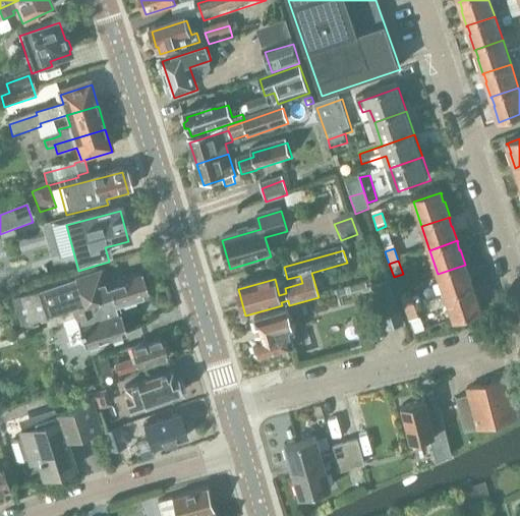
[(446,297),(473,288),(468,273),(467,274),(464,266),(465,265),(438,274),(446,297)]
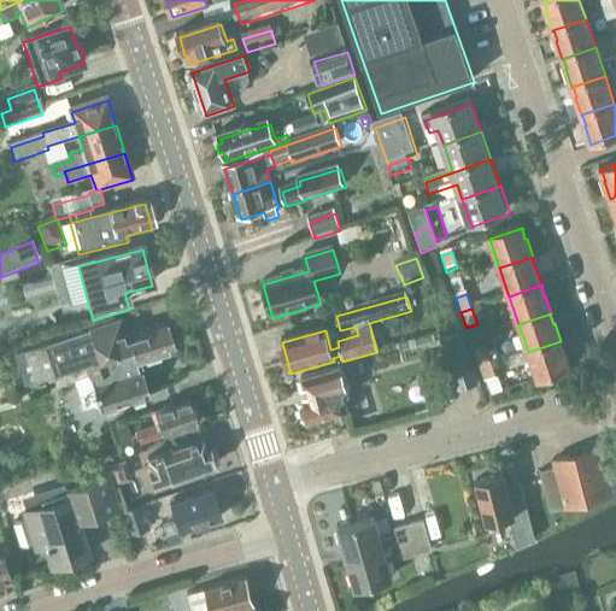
[(138,368),(169,358),(168,352),(175,350),(168,328),(129,340),(123,321),(45,346),(54,377),(87,368),(93,387),(91,388),(94,399),(97,399),(101,415),(150,399),(144,376),(140,377),(138,368)]
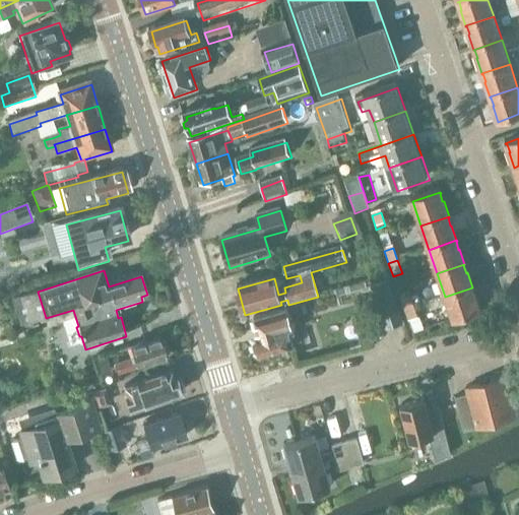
[(390,282),(374,288),(388,330),(404,324),(390,282)]
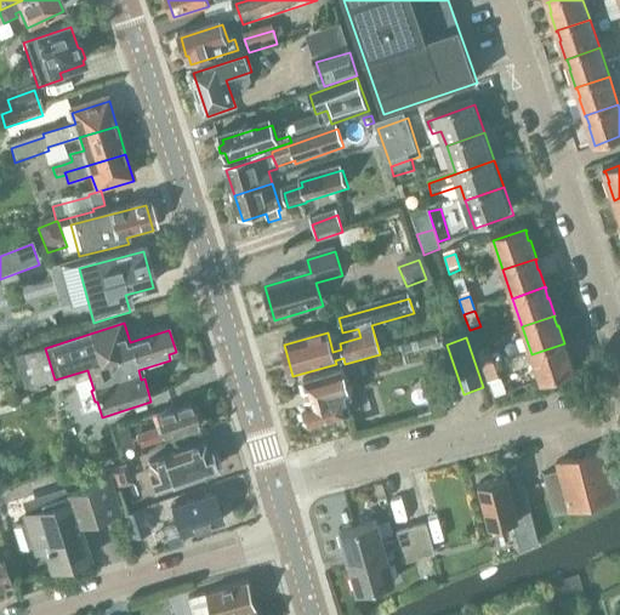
[(574,373),(568,354),(567,354),(563,345),(564,345),(564,343),(532,354),(541,383),(574,373)]
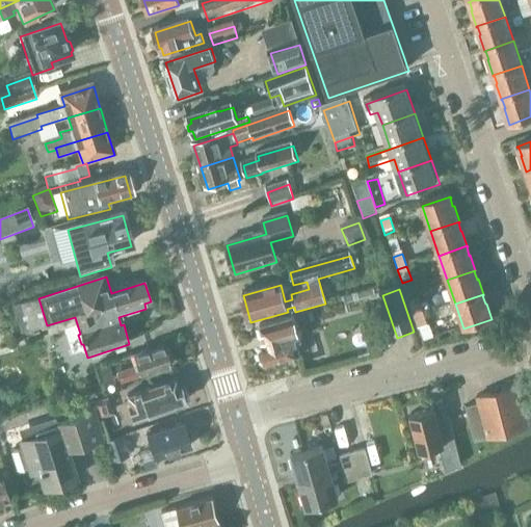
[(364,312),(383,310),(382,296),(363,298),(364,312)]
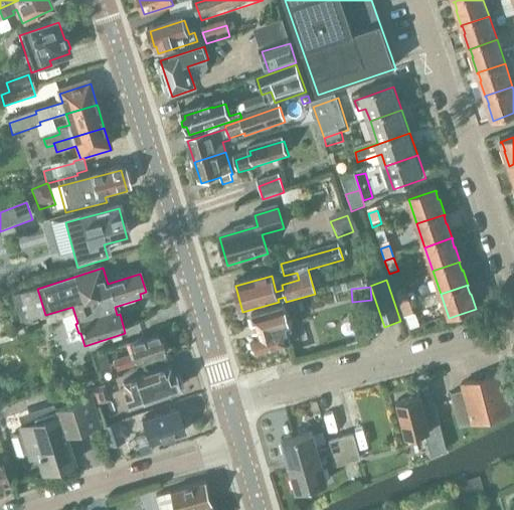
[(410,304),(407,294),(397,297),(401,308),(410,304)]
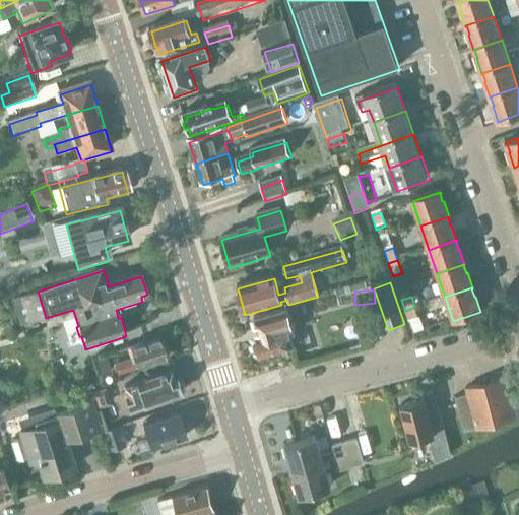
[(414,307),(405,311),(410,324),(419,321),(414,307)]
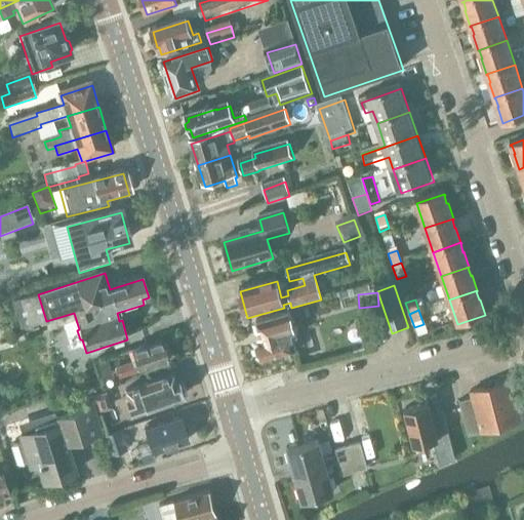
[(263,362),(297,353),(293,341),(298,338),(296,331),(295,331),(291,315),(256,324),(262,342),(257,343),(258,346),(255,351),(257,358),(262,359),(263,362)]
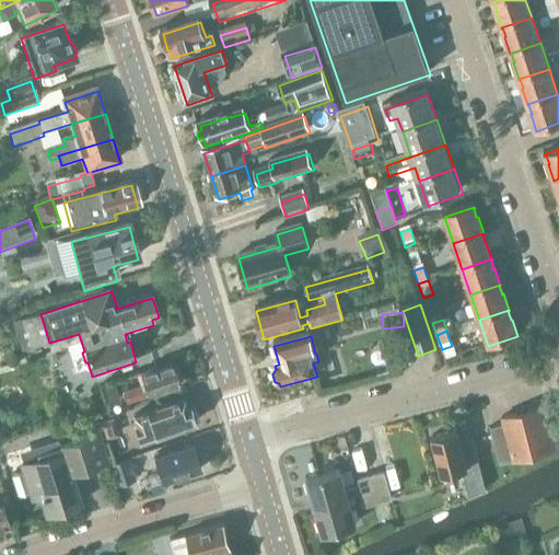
[(393,372),(405,369),(397,343),(375,349),(380,363),(389,361),(393,372)]
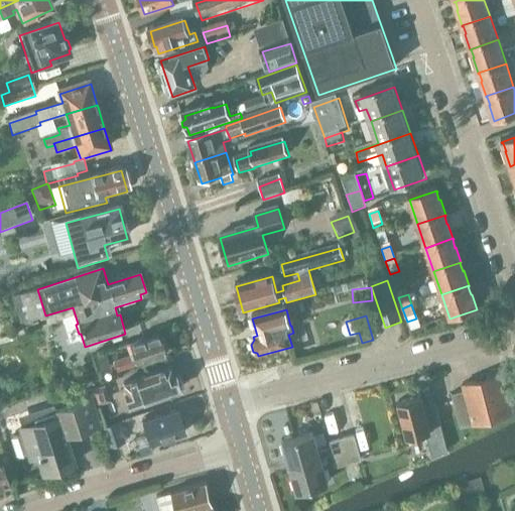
[(116,374),(165,356),(158,336),(129,346),(133,357),(113,364),(116,374)]
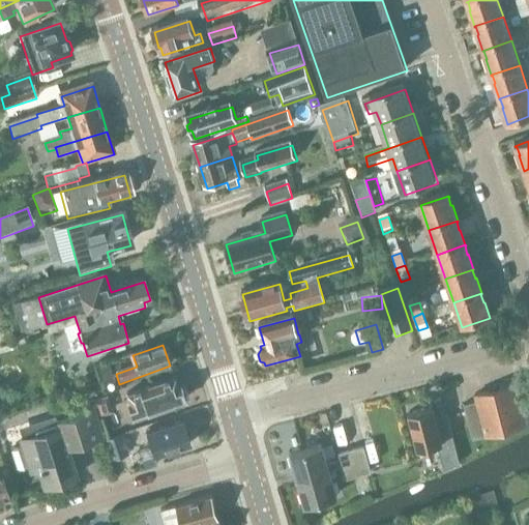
[(110,365),(98,369),(104,386),(115,382),(110,365)]
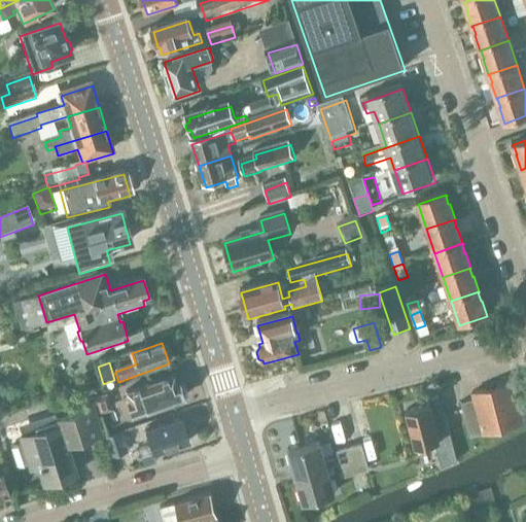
[(134,419),(181,403),(173,378),(125,394),(134,419)]
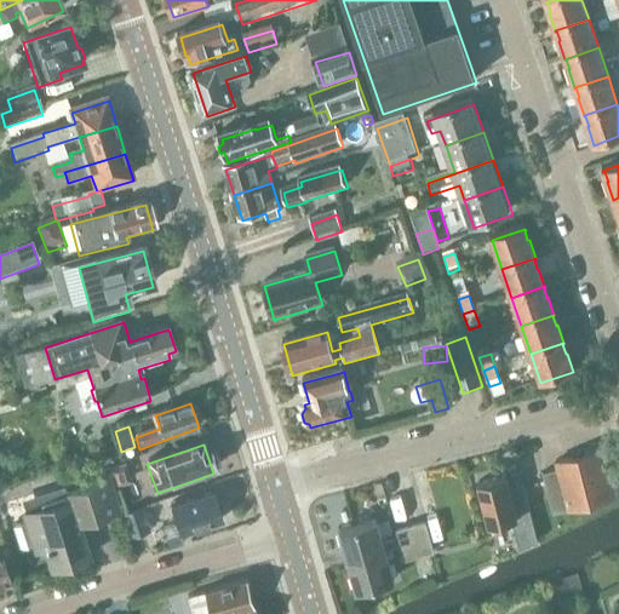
[(543,478),(554,517),(615,503),(618,501),(618,465),(607,470),(602,455),(556,468),(559,475),(543,478)]
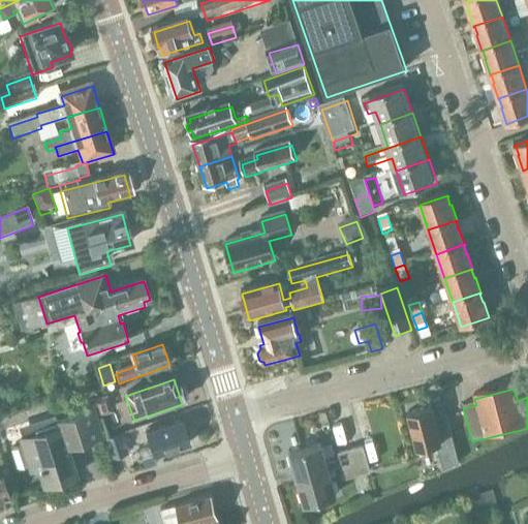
[(107,399),(95,403),(100,418),(113,414),(107,399)]
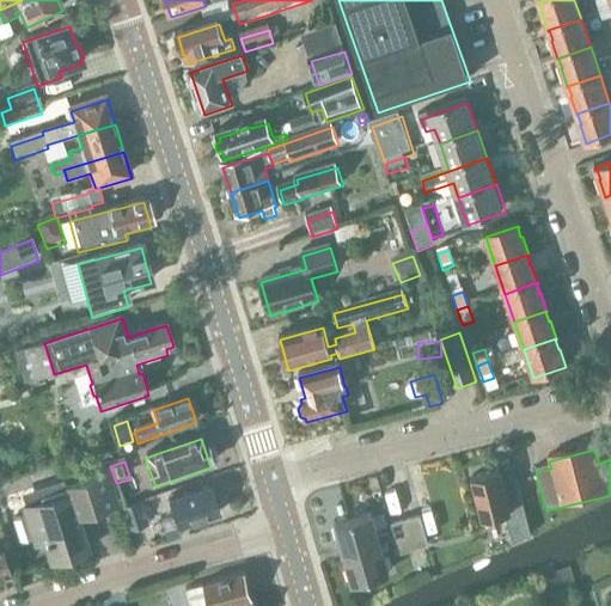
[(533,539),(518,483),(505,487),(501,473),(474,481),(484,522),(506,516),(514,544),(533,539)]
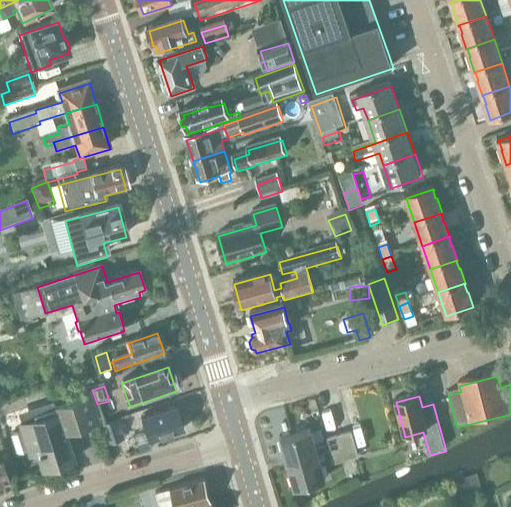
[(27,453),(29,458),(35,456),(41,474),(72,464),(65,442),(78,437),(77,432),(98,425),(90,400),(55,411),(57,417),(19,429),(21,434),(12,437),(18,456),(27,453)]
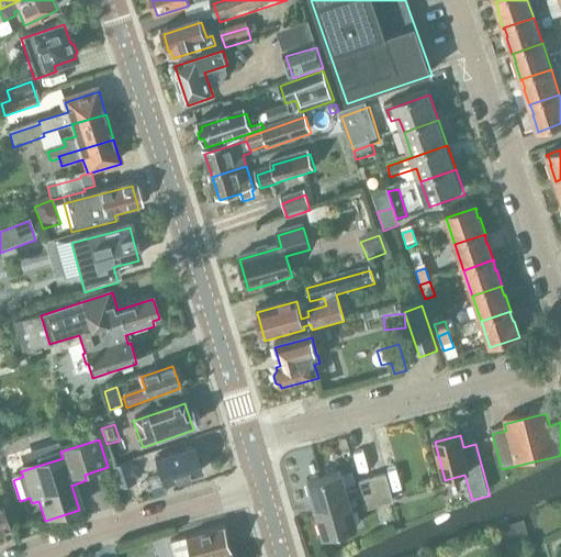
[(193,449),(155,463),(164,488),(202,475),(193,449)]
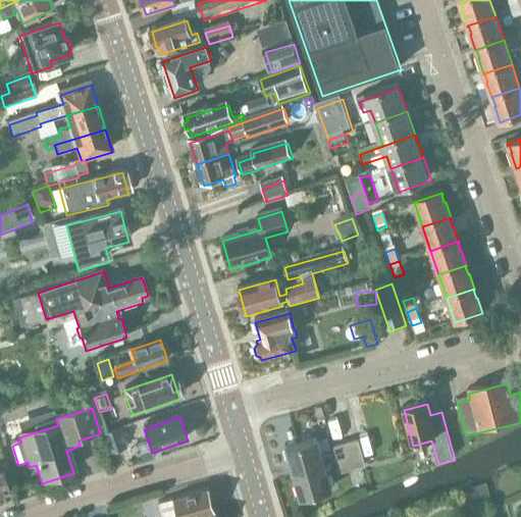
[(120,432),(106,436),(112,456),(126,451),(120,432)]
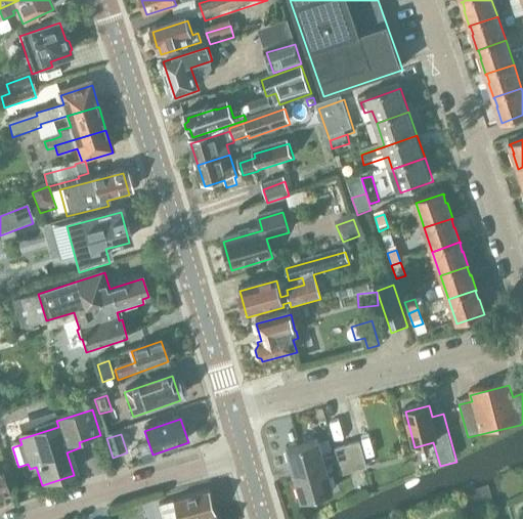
[(331,466),(330,460),(324,461),(318,442),(288,451),(296,477),(331,466)]
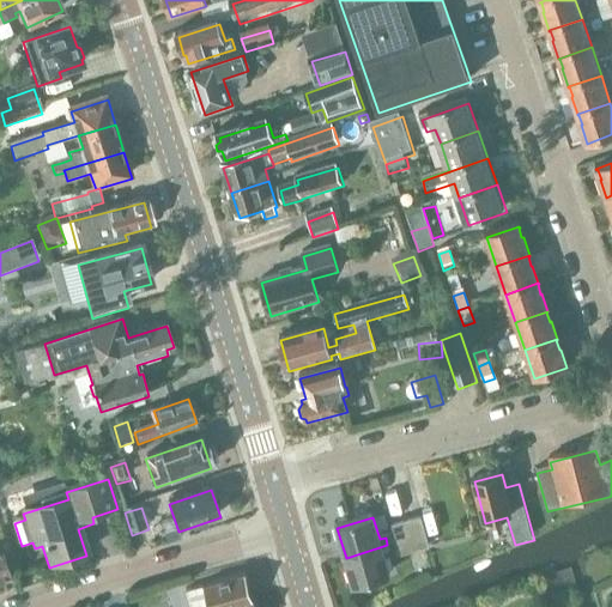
[(406,524),(416,554),(430,550),(422,520),(406,524)]
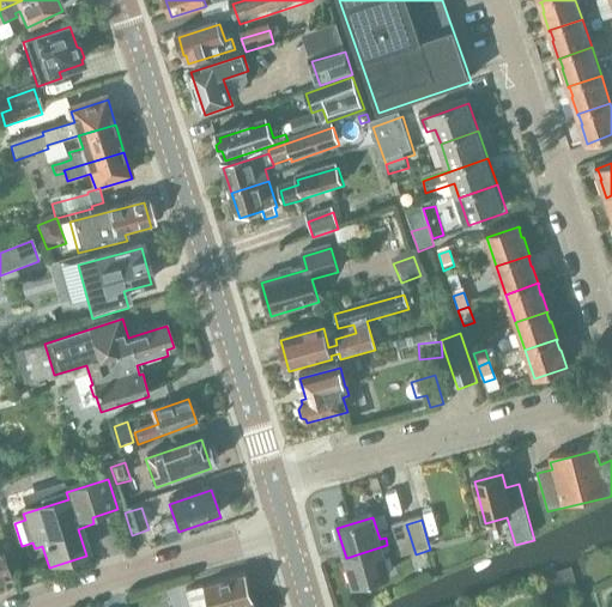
[(406,524),(392,528),(401,558),(416,554),(406,524)]
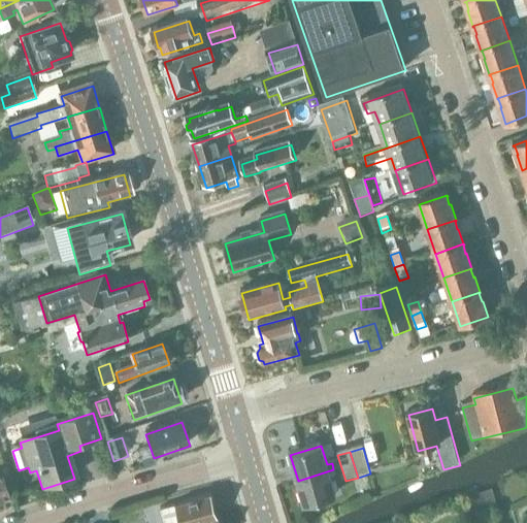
[(333,469),(298,481),(305,505),(336,496),(331,479),(336,477),(333,469)]
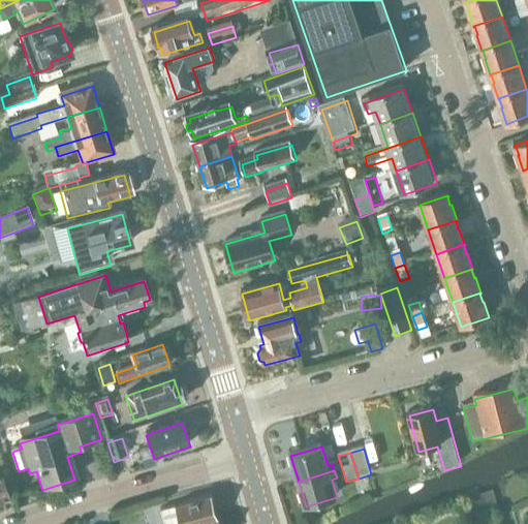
[(0,503),(8,501),(0,473),(0,503)]
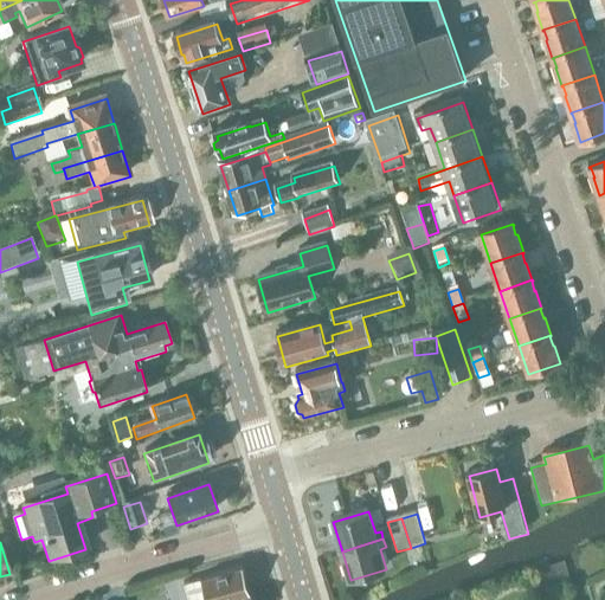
[(551,572),(549,572),(558,599),(570,597),(573,595),(565,567),(551,572)]
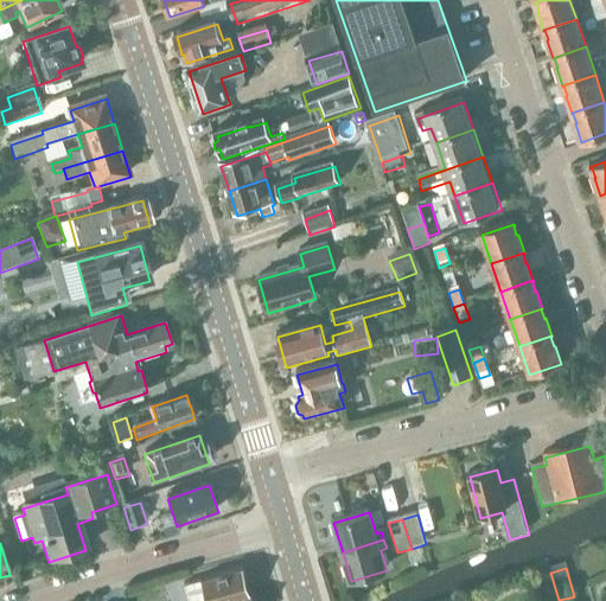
[(238,600),(252,596),(244,570),(185,588),(189,600),(238,600)]
